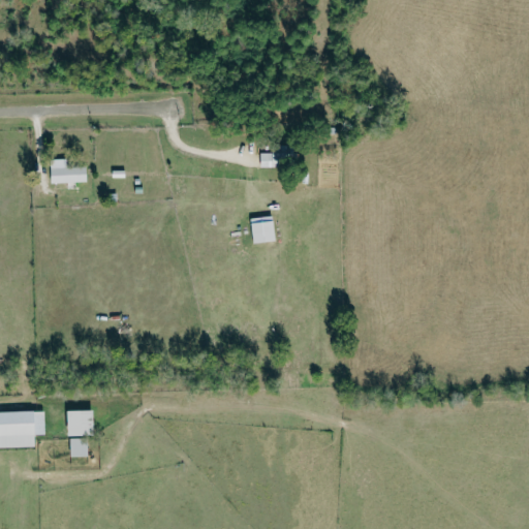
[(261,154),(261,167),(280,167),(280,154),(261,154)]
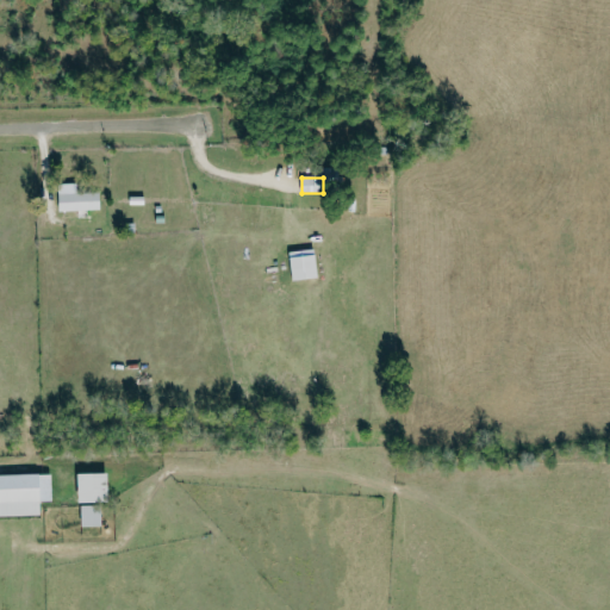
[(58,185),(60,212),(101,211),(100,193),(78,193),(78,184),(58,185)]
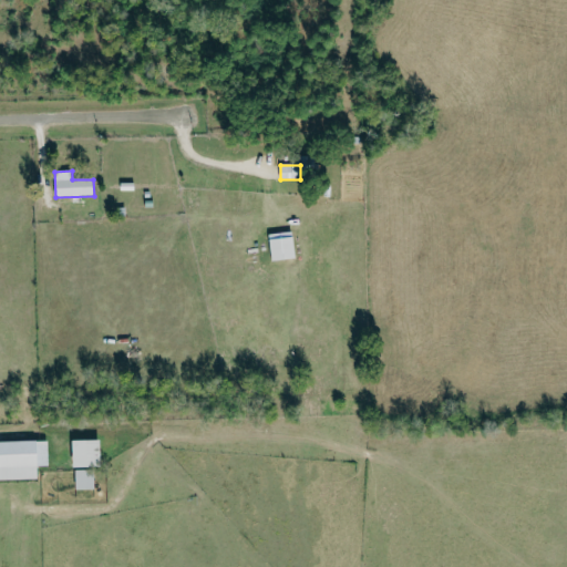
[(296,259),(294,233),(270,235),(272,261),(296,259)]
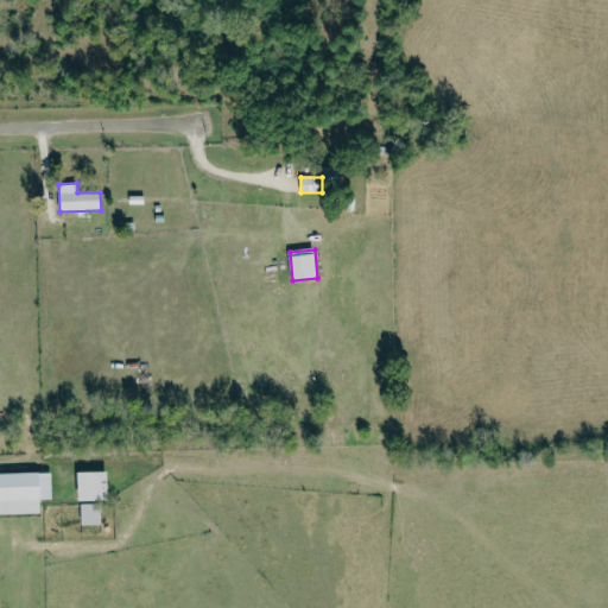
[(108,473),(78,473),(80,502),(109,501),(108,473)]
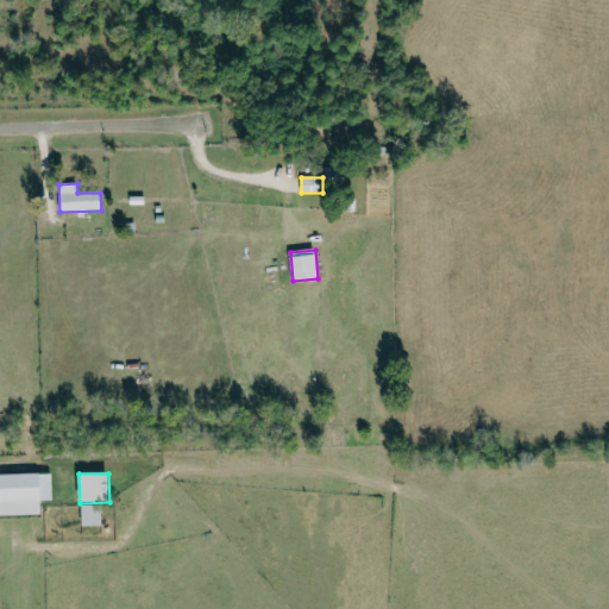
[(0,516),(42,515),(41,502),(52,502),(52,475),(0,475),(0,516)]
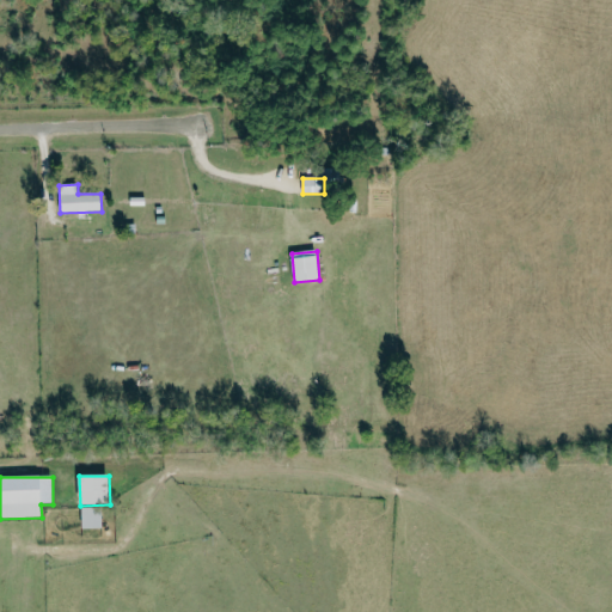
[(83,530),(103,528),(103,507),(83,507),(83,530)]
